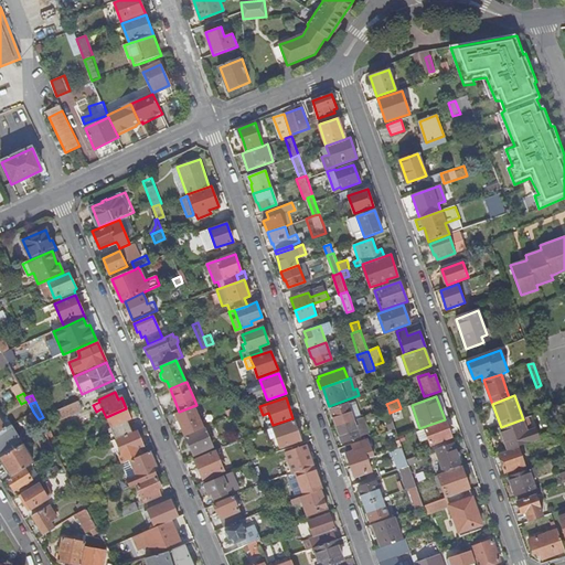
[(78,402),(56,412),(61,422),(83,412),(78,402)]
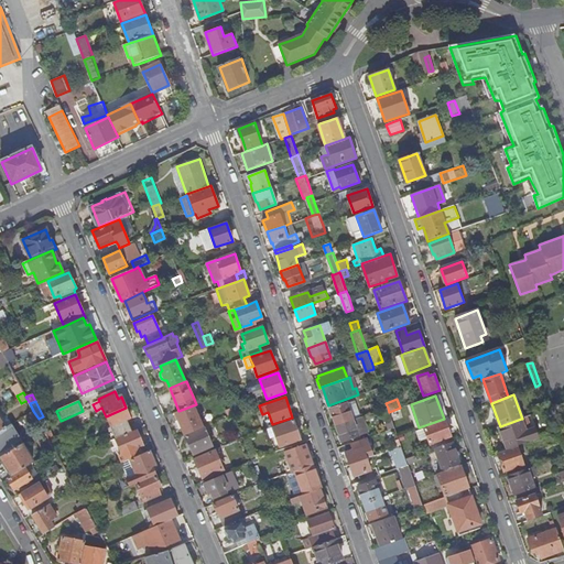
[(234,414),(245,410),(240,402),(230,405),(234,414)]
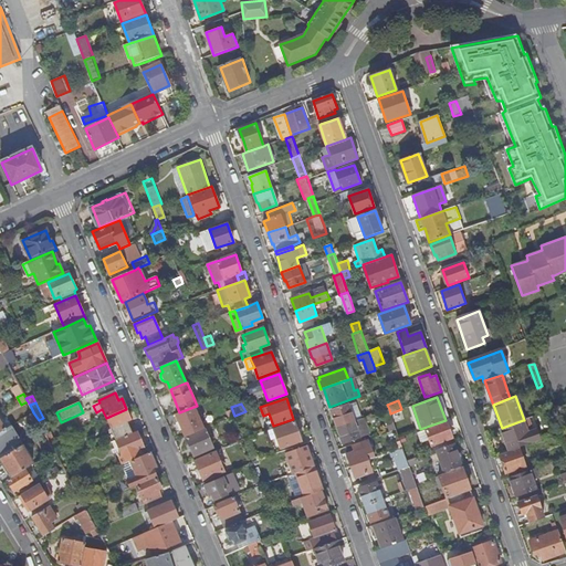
[(337,427),(354,421),(348,404),(333,410),(335,417),(334,417),(337,427)]
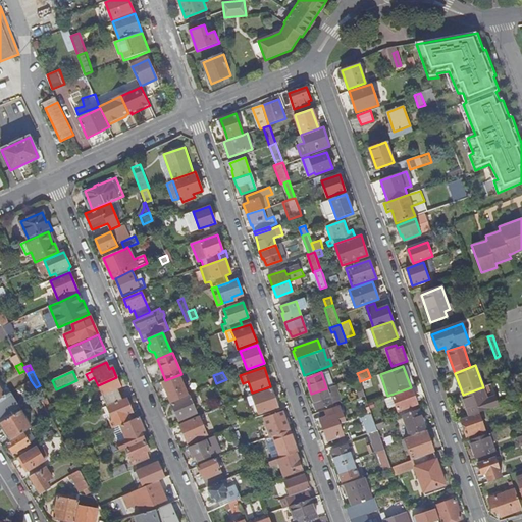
[(171,403),(188,396),(178,375),(165,380),(162,382),(171,403)]
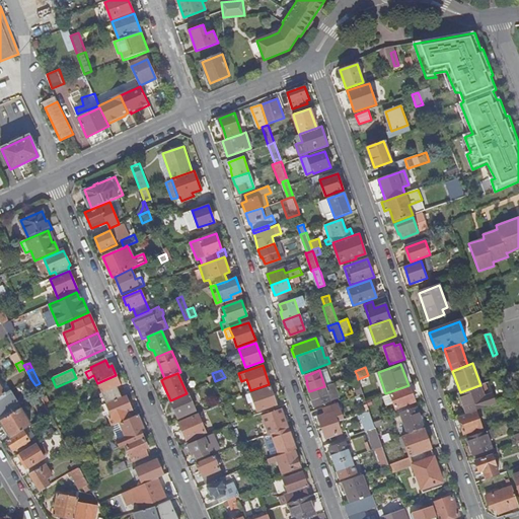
[(106,403),(122,397),(117,386),(120,384),(116,375),(97,383),(106,403)]
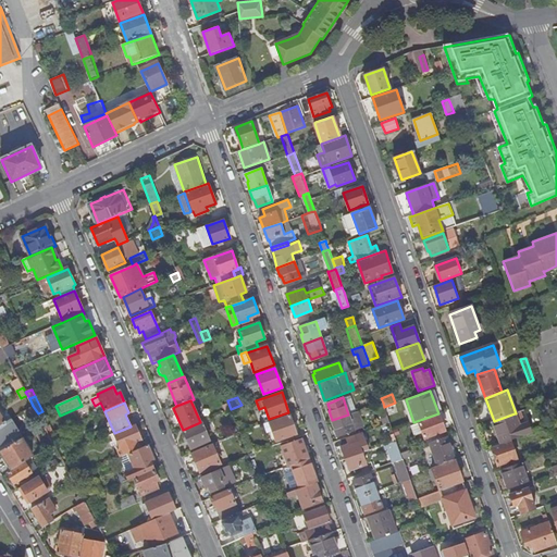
[(384,424),(390,422),(384,407),(383,403),(376,404),(384,424)]
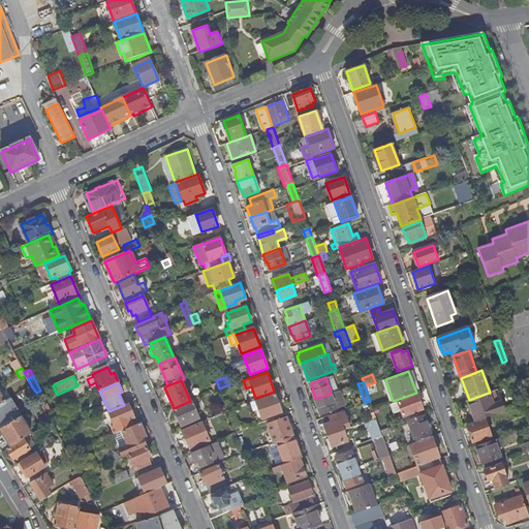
[(36,395),(36,393),(31,385),(24,390),(29,399),(36,395)]
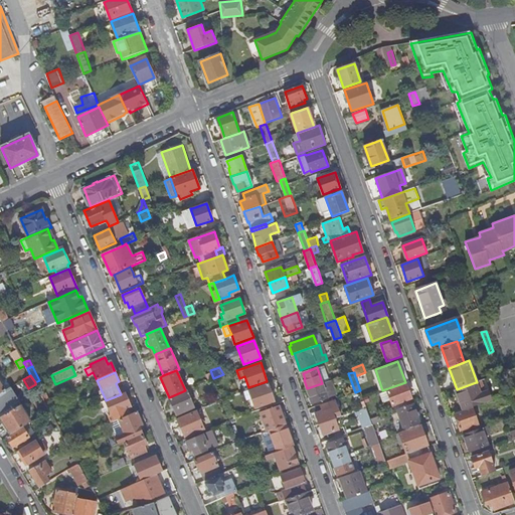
[(328,397),(326,393),(334,390),(330,380),(322,383),(307,388),(309,396),(311,395),(313,403),(328,397)]
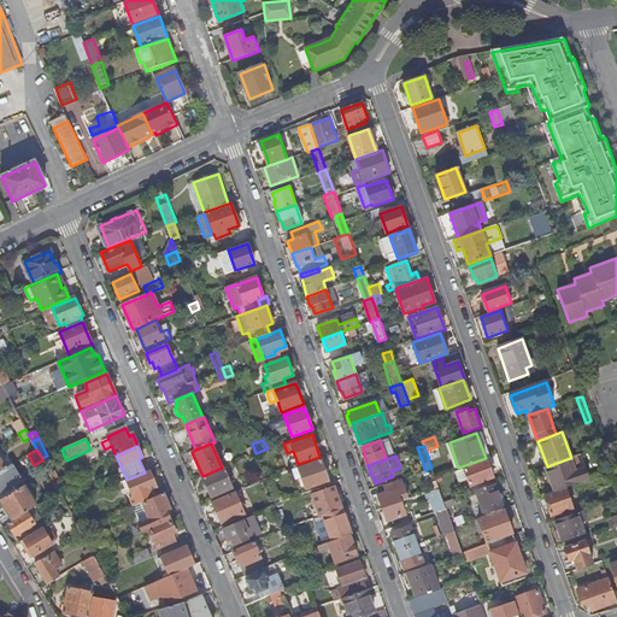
[(576,471),(570,458),(547,466),(545,466),(551,485),(557,482),(558,491),(589,480),(586,468),(576,471)]
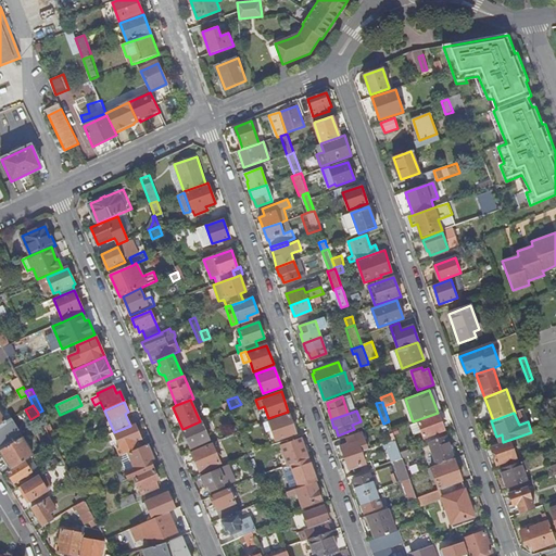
[(289,414),(268,420),(276,441),(295,433),(289,414)]
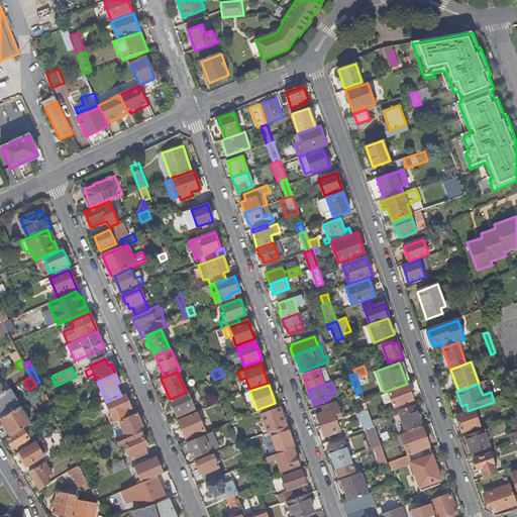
[(408,386),(389,392),(382,395),(385,404),(392,402),(393,407),(413,400),(408,386)]
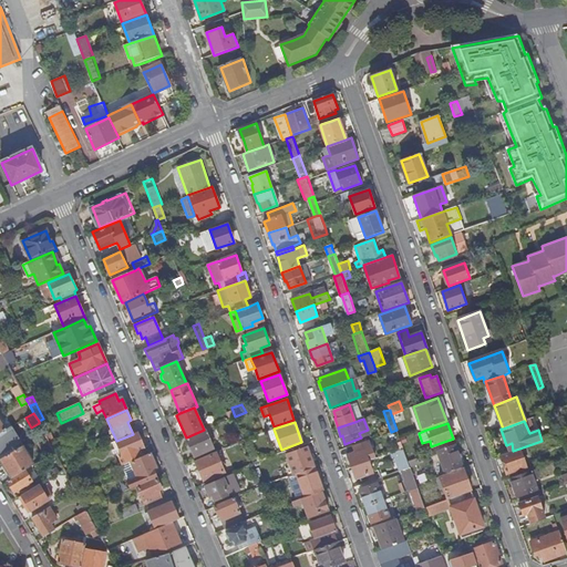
[(0,433),(0,459),(21,446),(10,428),(4,431),(0,433)]
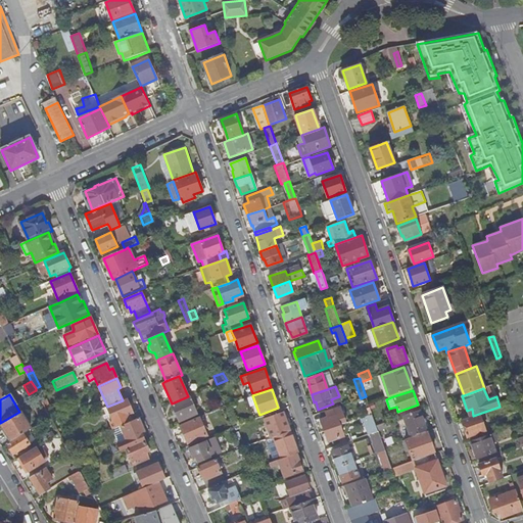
[(188,396),(172,403),(179,421),(197,413),(189,396),(188,396)]
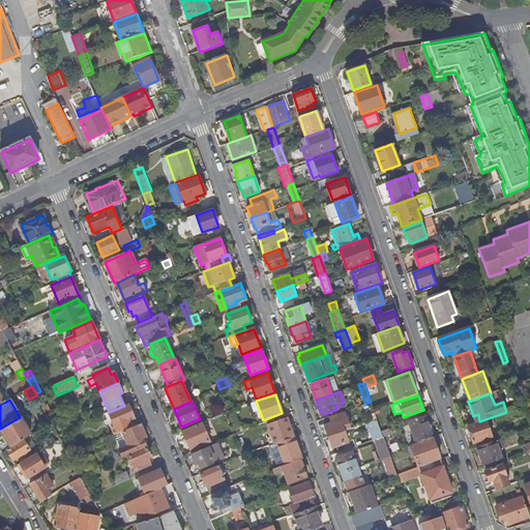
[(371,421),(377,419),(374,409),(371,402),(365,404),(364,404),(371,421)]
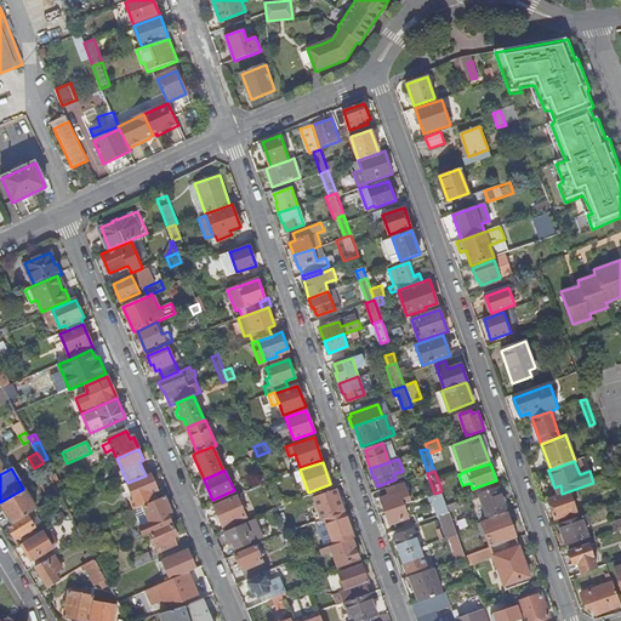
[(134,510),(157,500),(154,493),(157,491),(149,473),(146,476),(127,483),(135,500),(131,502),(134,510)]
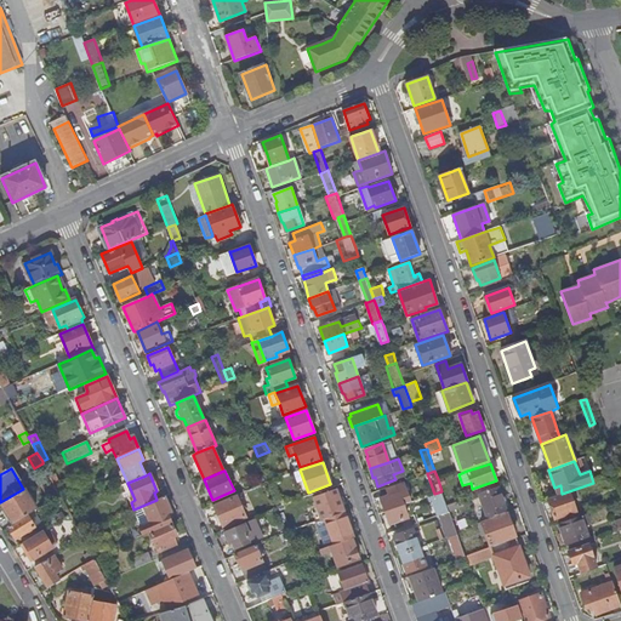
[(488,519),(507,512),(497,486),(478,494),(488,519)]
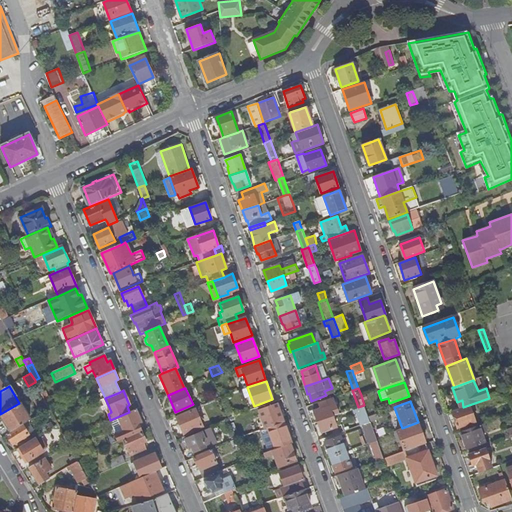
[(0,415),(10,432),(22,425),(29,420),(19,403),(0,414),(0,415)]
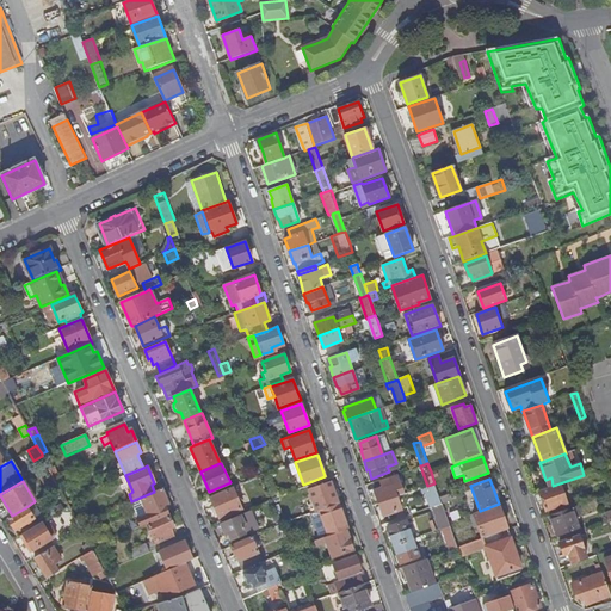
[(319,511),(339,504),(331,481),(308,489),(316,512),(319,511)]
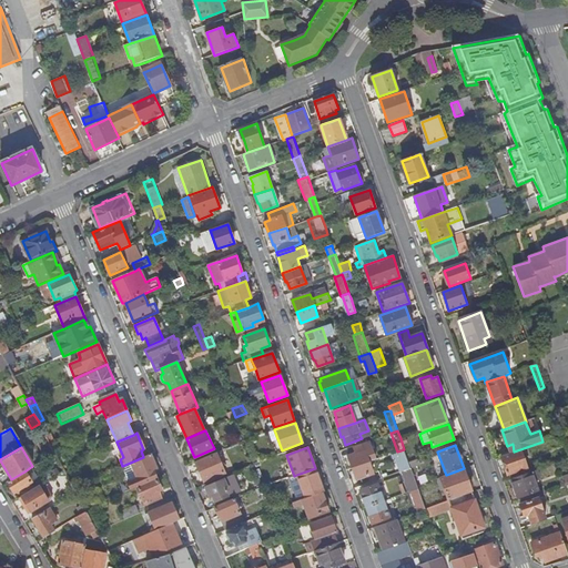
[(347,456),(352,468),(369,462),(376,459),(372,447),(347,456)]
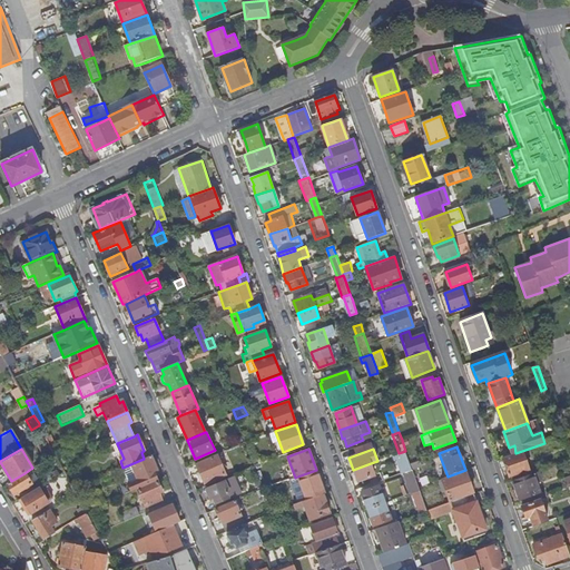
[(412,469),(410,463),(405,451),(399,453),(405,472),(412,470),(412,469)]
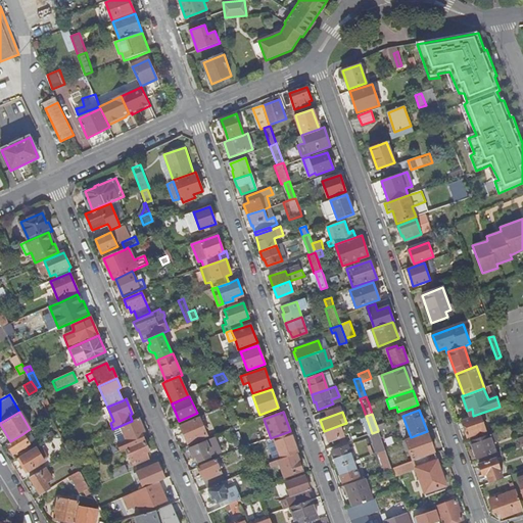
[(479,438),(487,436),(480,415),(462,422),(467,437),(478,433),(479,438)]
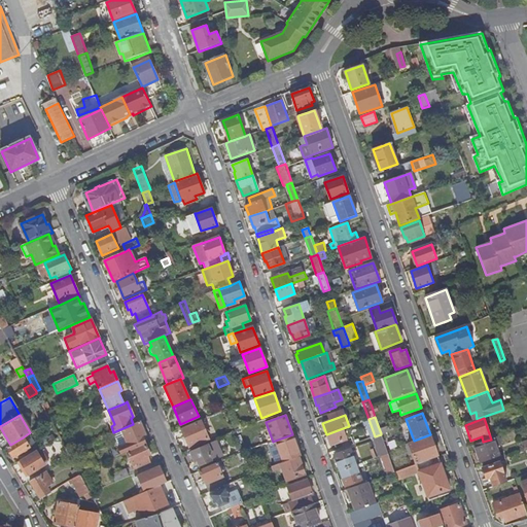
[(201,420),(181,428),(189,447),(209,438),(201,420)]
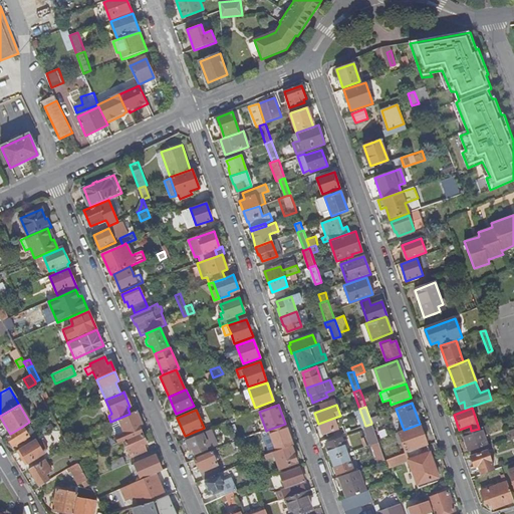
[(123,441),(142,433),(139,427),(143,425),(136,411),(130,414),(110,422),(116,436),(114,437),(117,444),(123,441)]
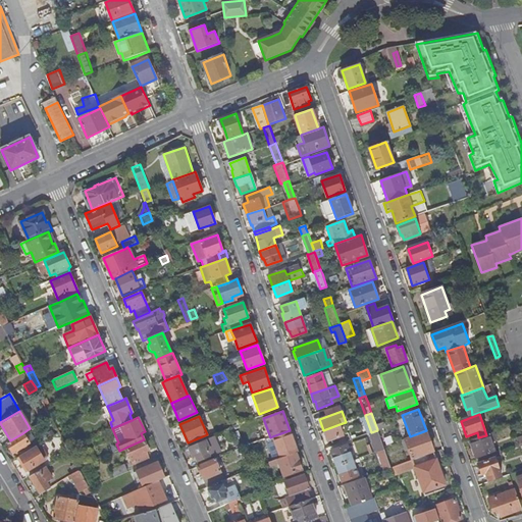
[(375,424),(377,429),(386,426),(384,421),(375,424)]
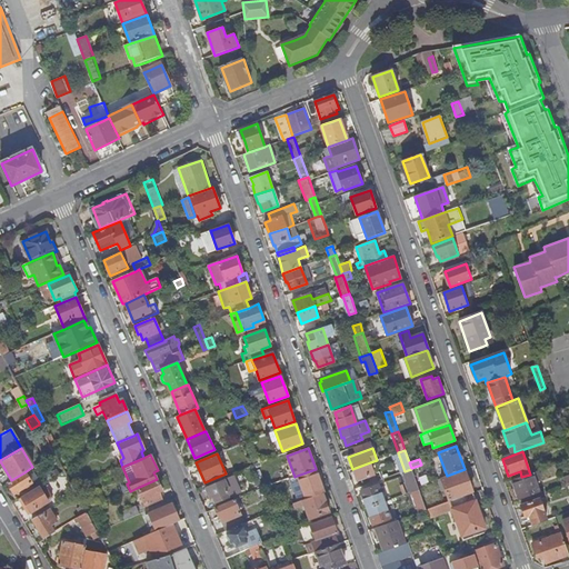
[(370,462),(352,469),(357,480),(373,473),(370,462)]
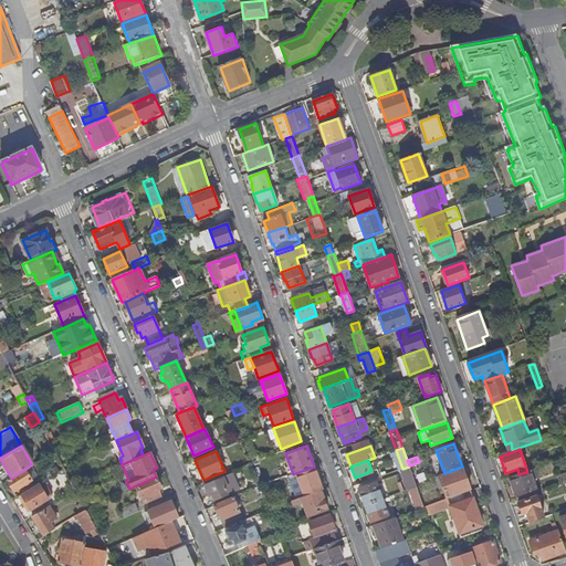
[(322,490),(314,467),(295,473),(304,496),(321,490),(322,490)]
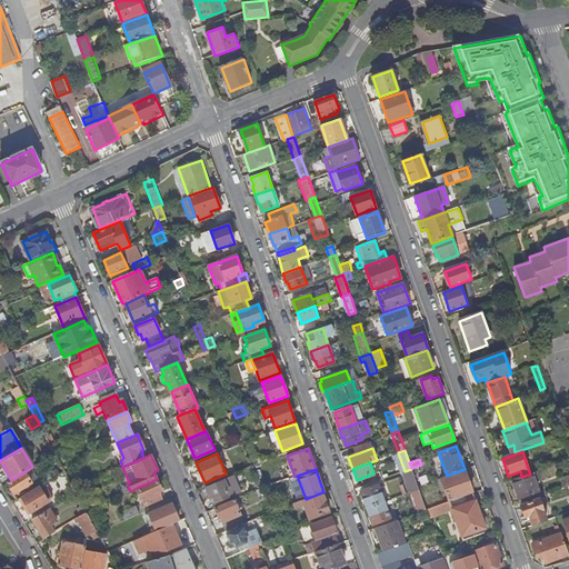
[(418,486),(411,469),(405,471),(412,492),(419,489),(418,486)]
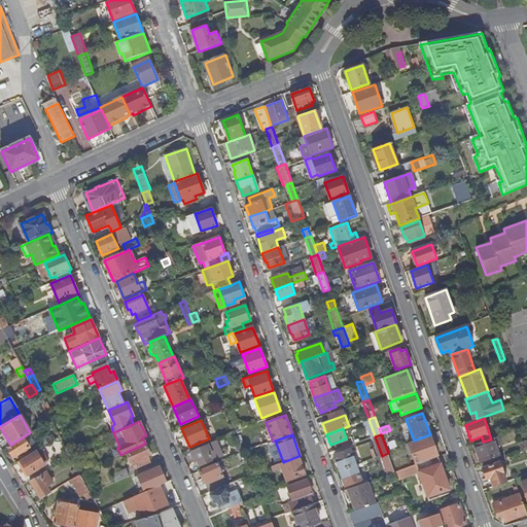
[(416,464),(437,456),(430,434),(414,441),(409,443),(416,464)]
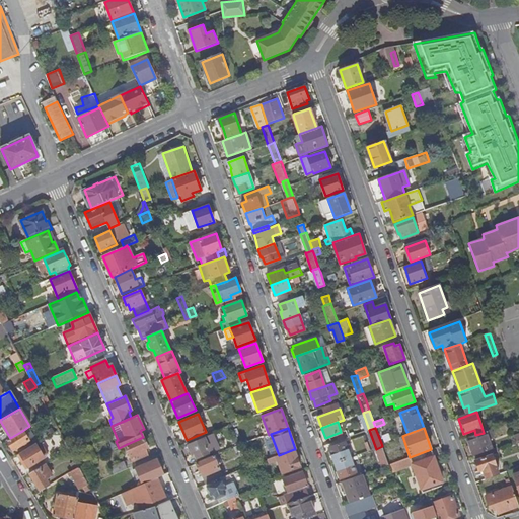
[(475,435),(466,438),(472,455),(474,454),(476,459),(487,455),(486,451),(492,448),(489,439),(494,437),(491,430),(486,432),(484,433),(475,435)]
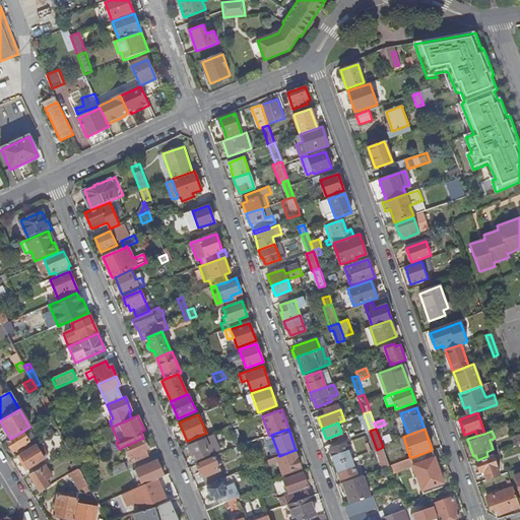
[(28,442),(22,432),(10,439),(6,441),(12,451),(28,442)]
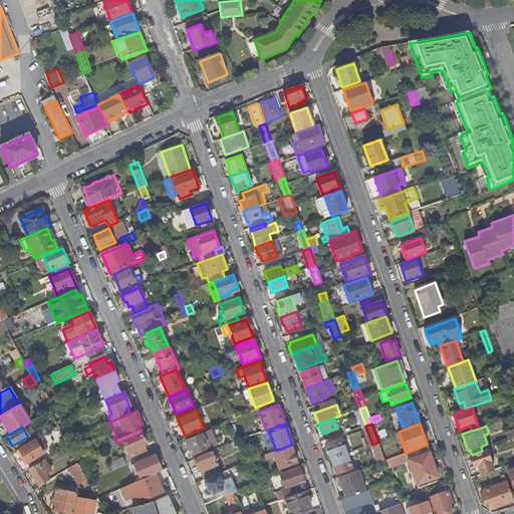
[(142,434),(123,442),(131,457),(146,451),(143,445),(146,444),(142,434)]
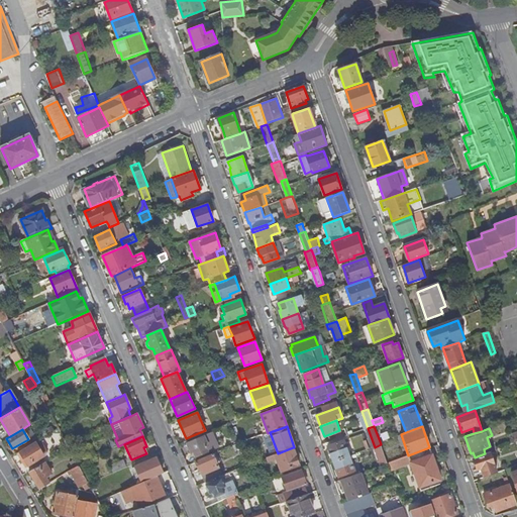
[(191,452),(194,451),(196,456),(207,451),(205,446),(207,446),(203,437),(188,444),(191,452)]
